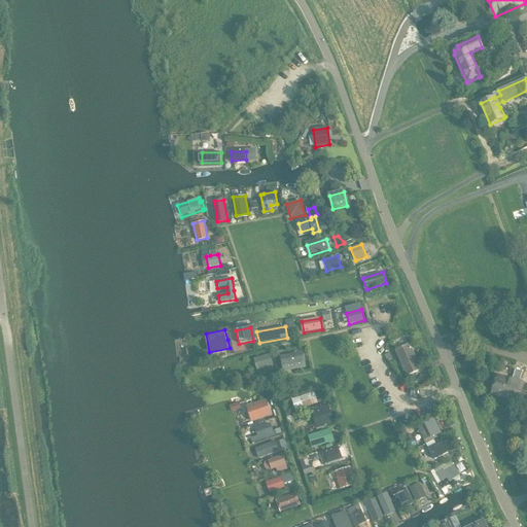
[(410,344),(395,350),(407,376),(421,371),(410,344)]
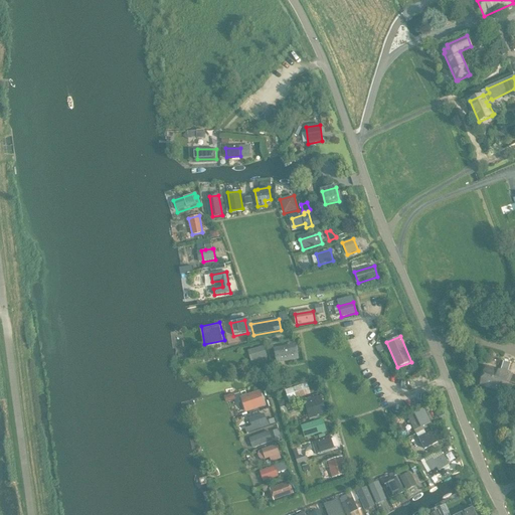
[(295,346),(276,351),(279,361),(297,357),(295,346)]
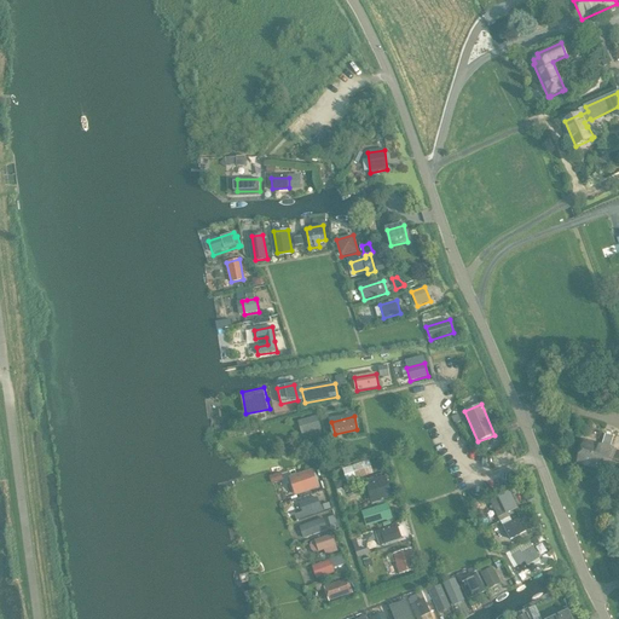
[(302,435),(319,429),(316,417),(299,422),(302,435)]
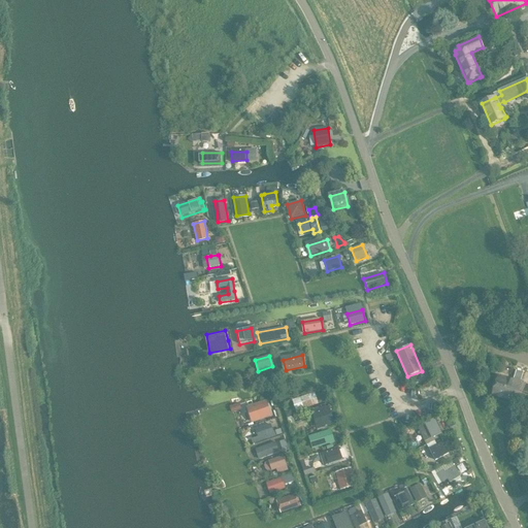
[(204,366),(205,371),(206,372),(221,368),(219,362),(204,366)]
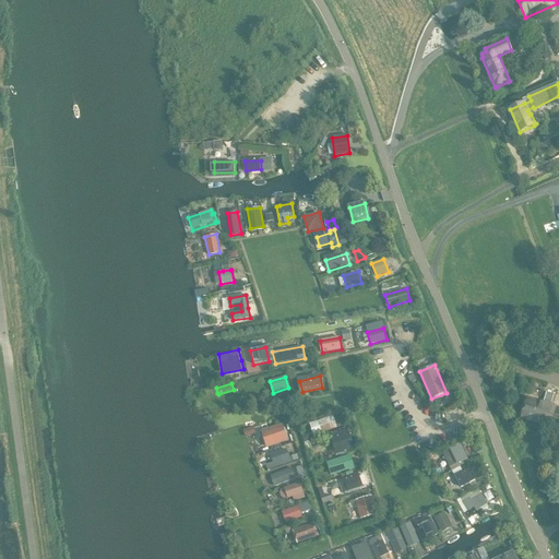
[(527,397),(521,418),(558,430),(558,407),(551,405),(555,394),(546,392),(544,403),(527,397)]
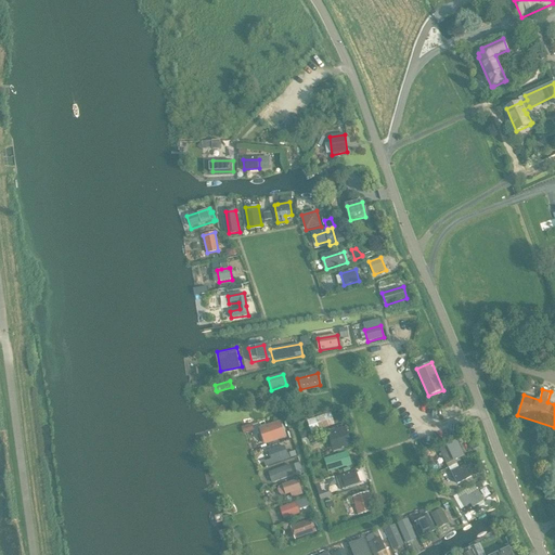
[(313,431),(319,429),(319,430),(335,425),(331,413),(315,418),(310,421),(313,431)]
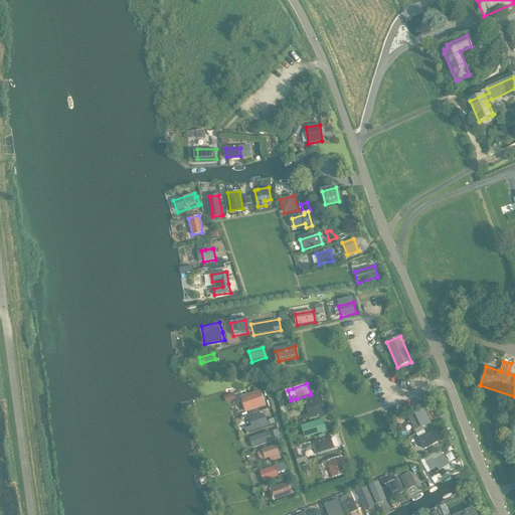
[(227,402),(235,399),(233,393),(226,396),(227,402)]
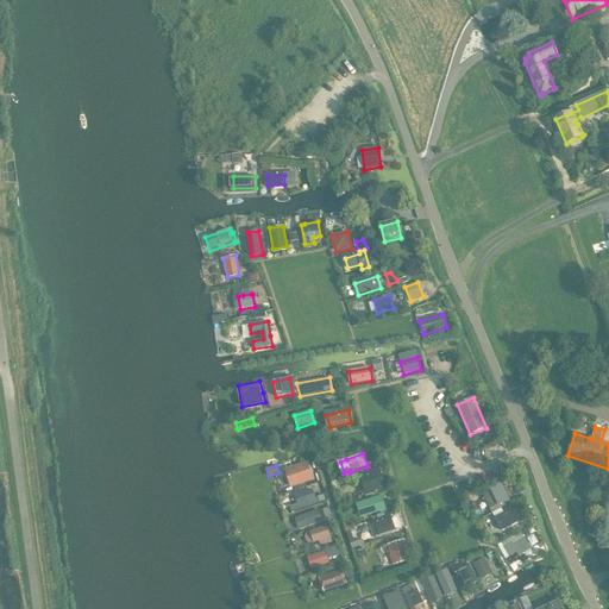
[(286,472),(284,475),(284,477),(284,478),(286,482),(288,484),(289,485),(290,485),(292,485),(294,490),(306,487),(305,483),(313,481),(307,465),(287,472),(286,472)]
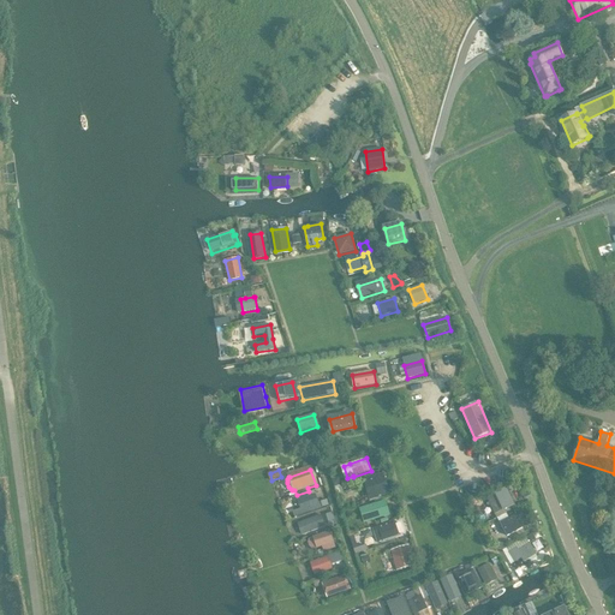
[(370,501),(390,495),(384,475),(364,479),(370,501)]
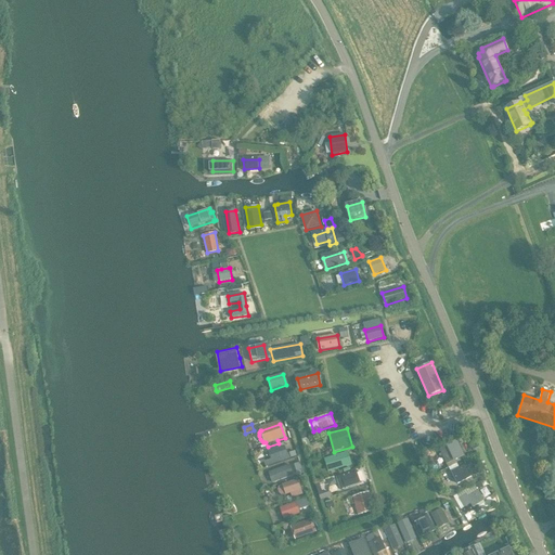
[(463,460),(463,461),(456,449),(453,442),(439,449),(446,465),(455,461),(457,463),(459,467),(465,464),(463,460)]
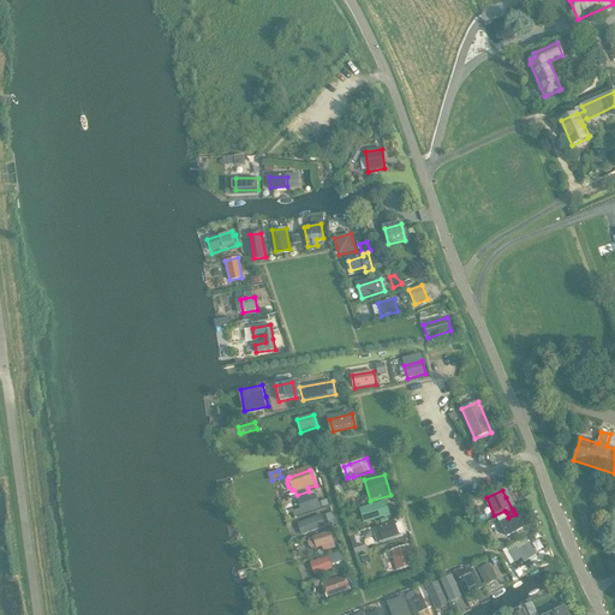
[(322,508),(320,503),(318,503),(315,494),(298,500),(300,509),(293,512),(294,518),(310,512),(322,508)]
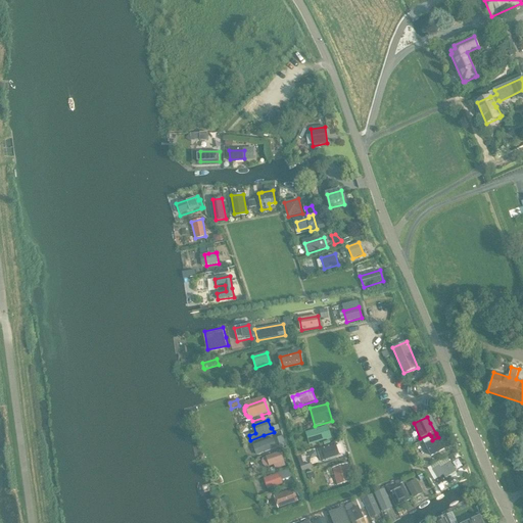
[(330,438),(327,428),(308,434),(313,444),(330,438)]
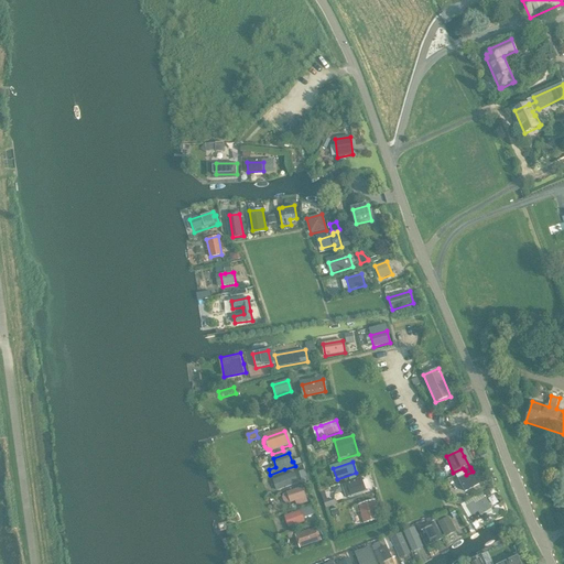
[(465,492),(480,485),(473,472),(458,480),(465,492)]
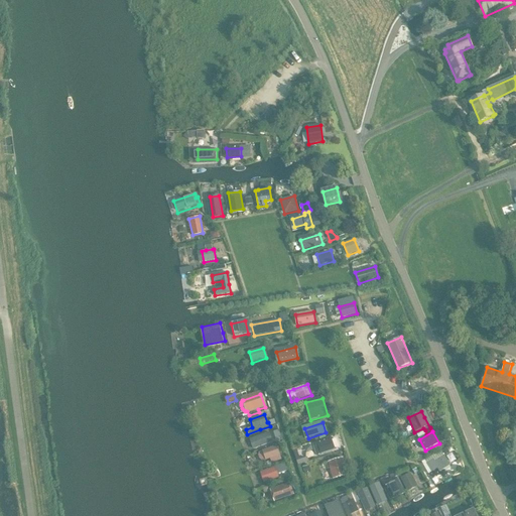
[(250,439),(253,447),(271,441),(268,432),(250,439)]
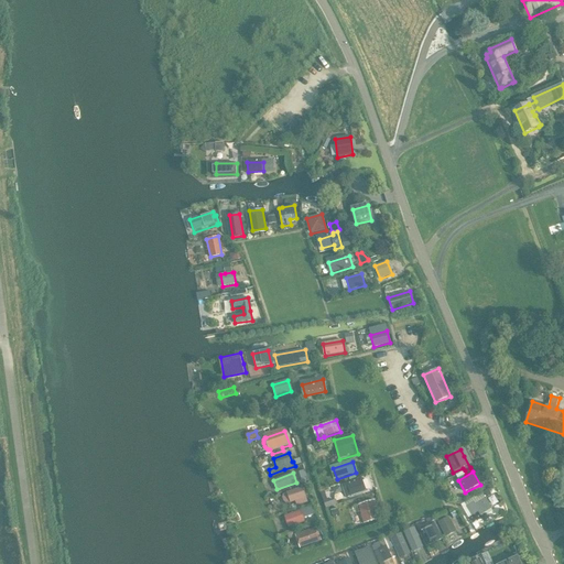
[(366,491),(362,479),(361,477),(346,483),(347,487),(343,488),(346,498),(366,491)]
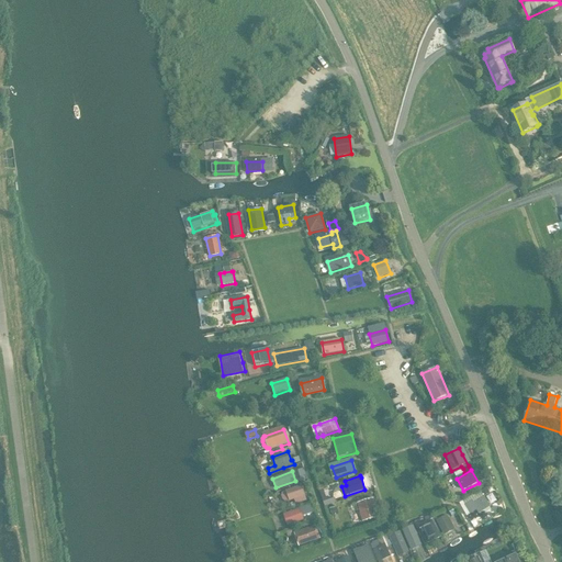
[(289,503),(290,502),(295,501),(296,505),(307,501),(302,485),(287,491),(287,492),(284,492),(283,493),(283,494),(282,495),(282,496),(282,497),(282,498),(283,499),(283,501),(284,501),(284,502),(285,502),(287,503),(288,503),(289,503)]
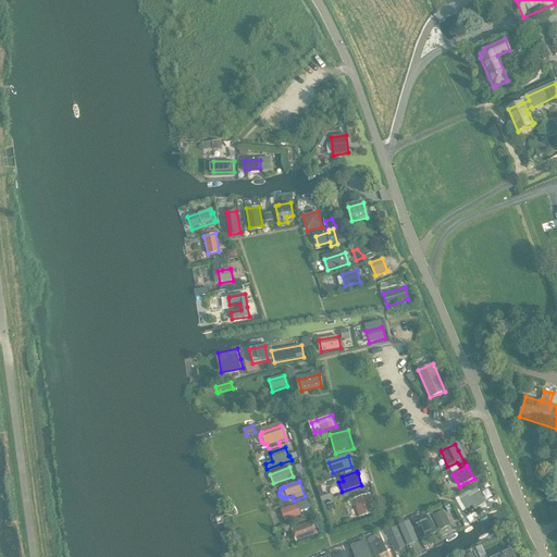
[(474,510),(486,503),(481,493),(469,500),(468,498),(462,502),(467,509),(472,506),(474,510)]
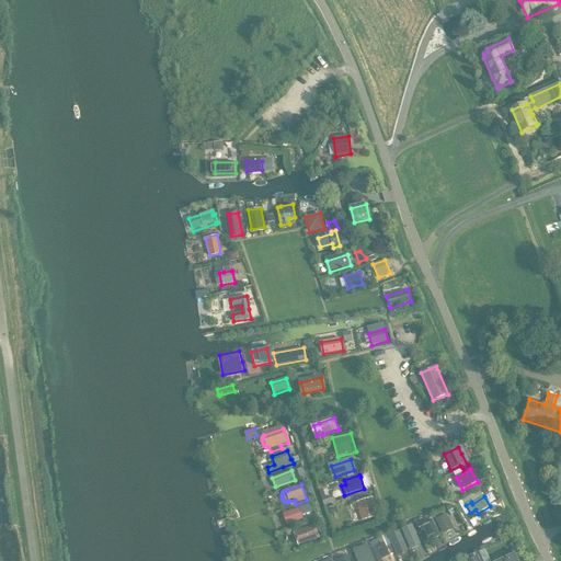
[(356,502),(362,522),(378,516),(373,497),(356,502)]
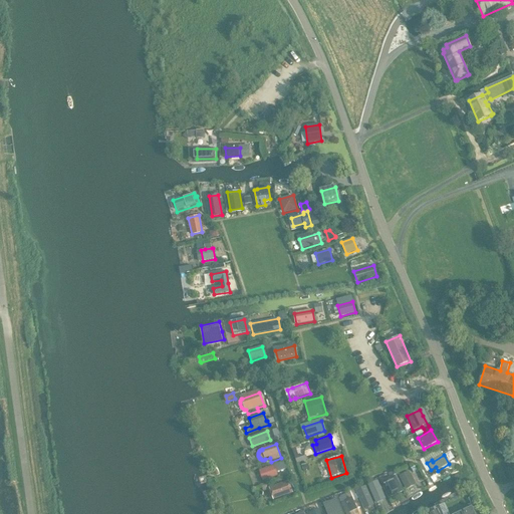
[(259,471),(263,481),(278,476),(274,465),(259,471)]
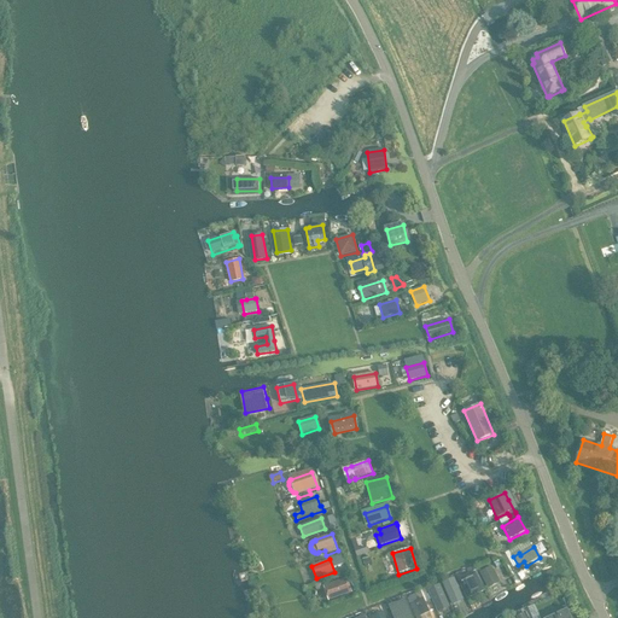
[(500,582),(493,566),(481,573),(488,588),(500,582)]
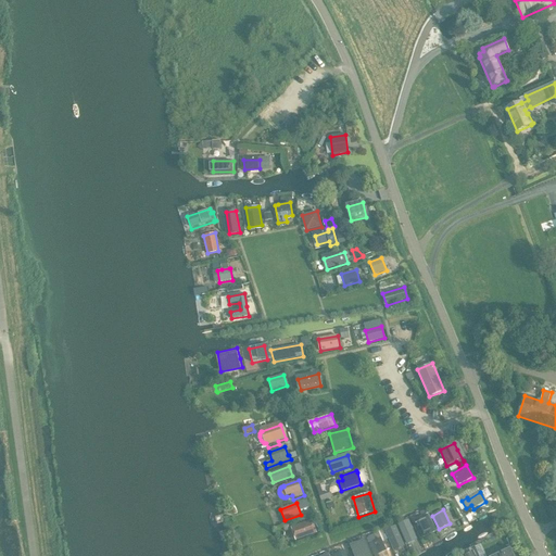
[(295,540),(316,533),(312,520),(291,528),(295,540)]
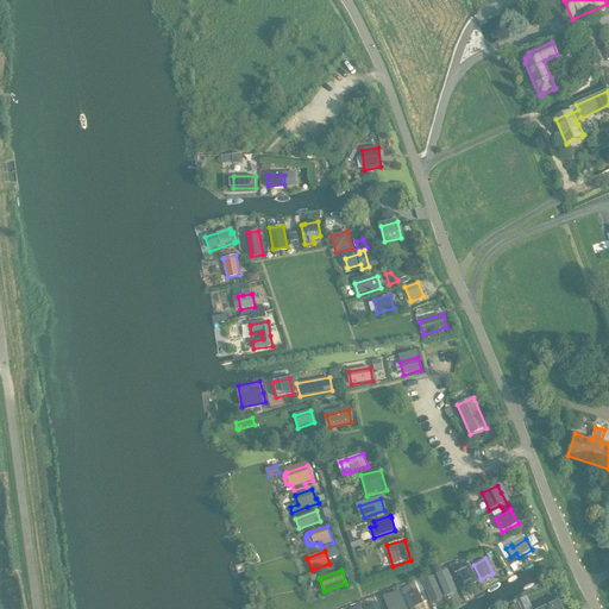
[(447,570),(438,575),(447,596),(457,591),(447,570)]
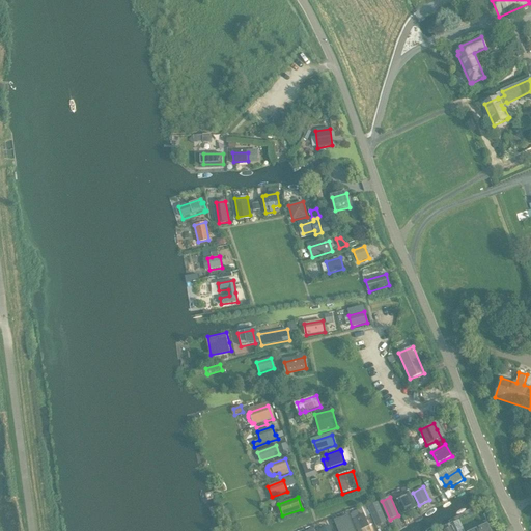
[(414,508),(410,499),(399,504),(403,512),(414,508)]
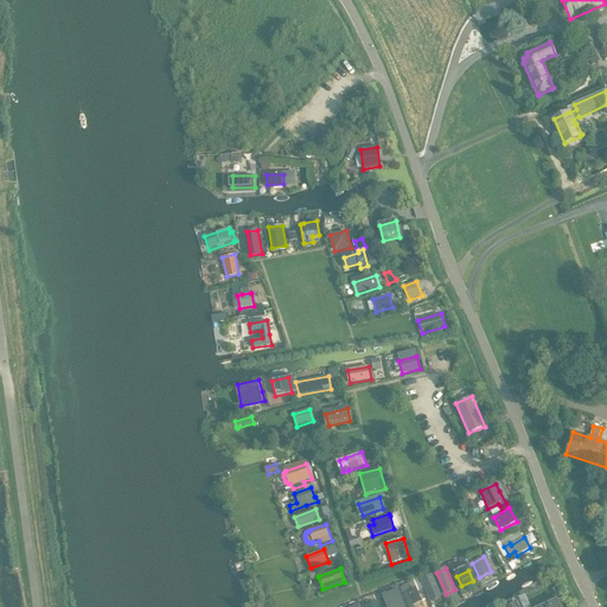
[(433,574),(422,579),(430,599),(442,594),(433,574)]
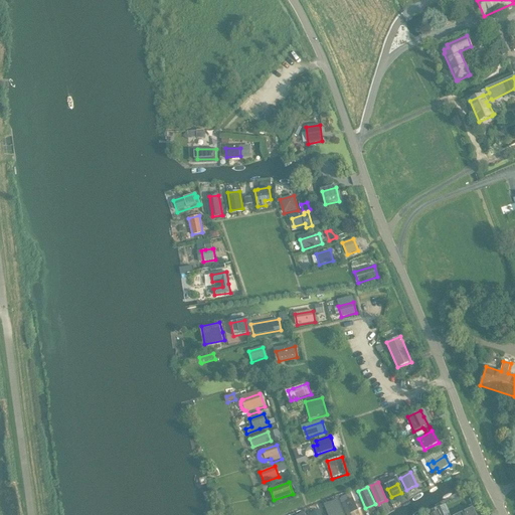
[(358,510),(351,494),(340,498),(348,514),(358,510)]
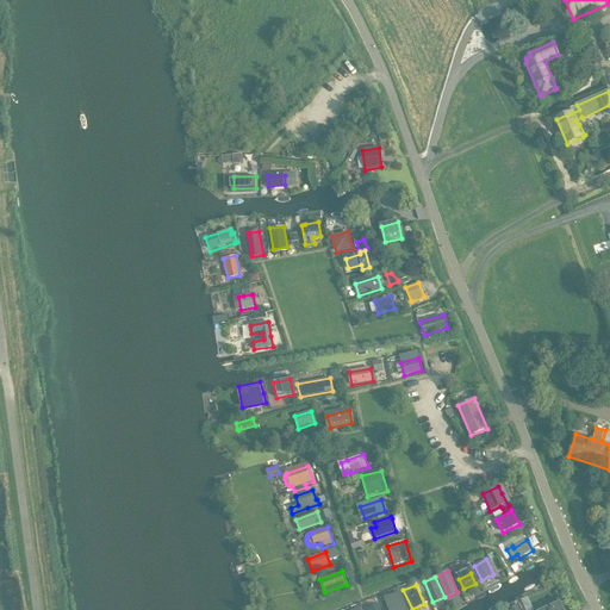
[(390,609),(406,609),(399,592),(385,598),(390,609)]
